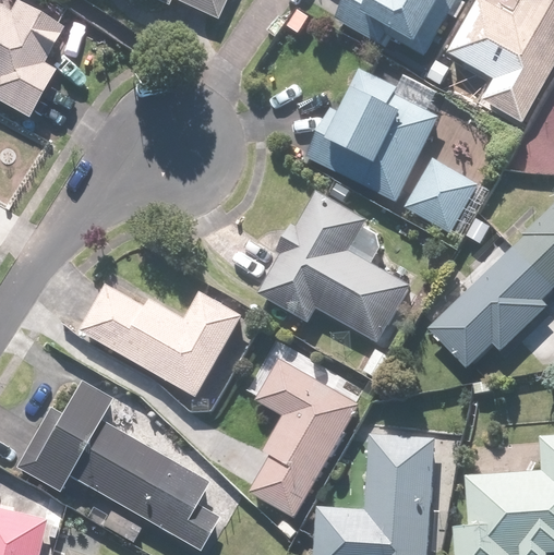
[(153,0),(168,0),(215,22),(225,0),(153,0)]
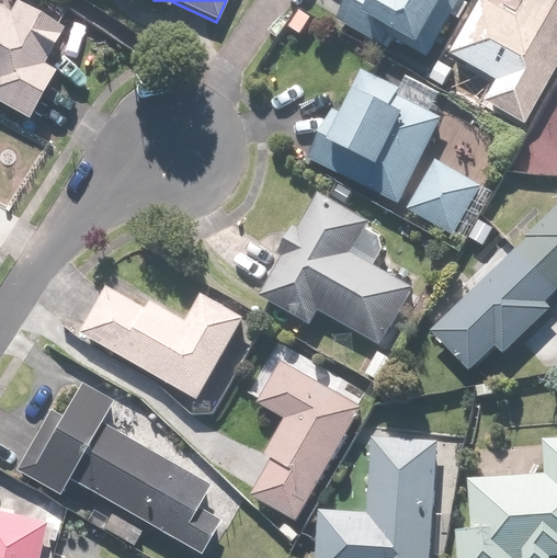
[(344,0),(334,21),(383,46),(388,37),(429,58),(451,14),(457,18),(466,0),(344,0)]
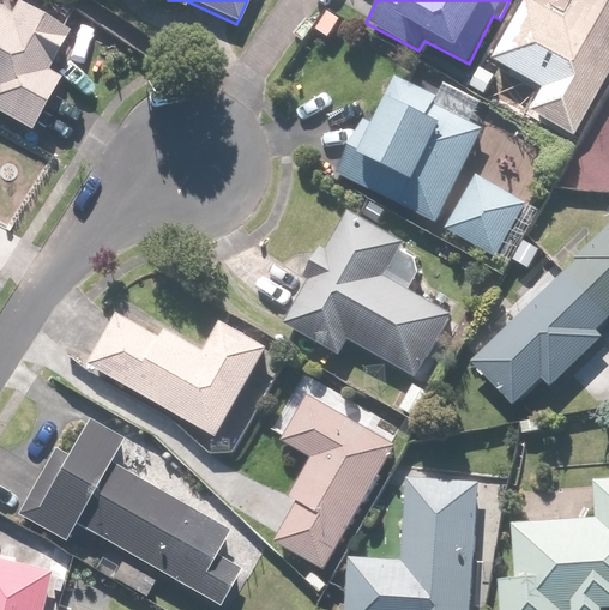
[(576,0),(567,16),(538,0),(519,0),(490,56),(537,82),(547,65),(603,95),(608,82),(608,0),(576,0)]
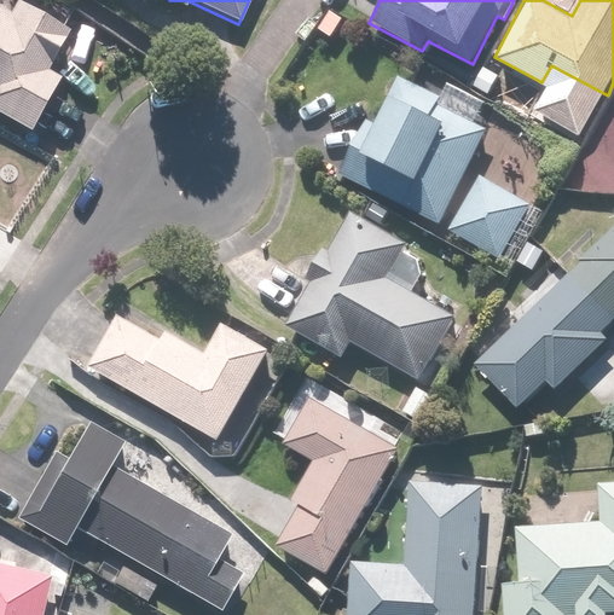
[(48,70),(70,29),(17,1),(10,15),(0,10),(0,114),(32,132),(61,77),(48,70)]
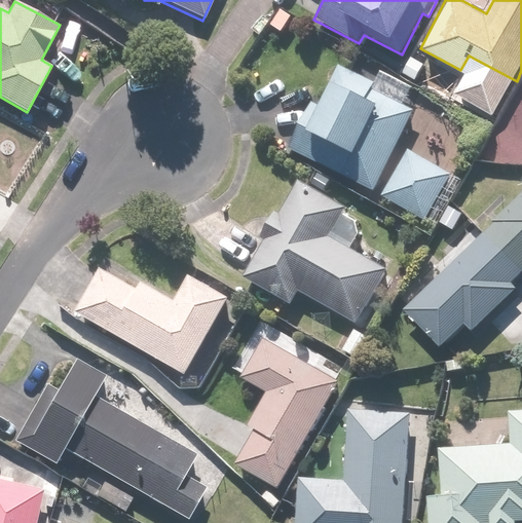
[(312,98),(286,145),(423,222),(451,173),(399,144),(417,110),(403,102),(412,86),(380,69),(373,81),(340,62),(319,101),(312,98)]
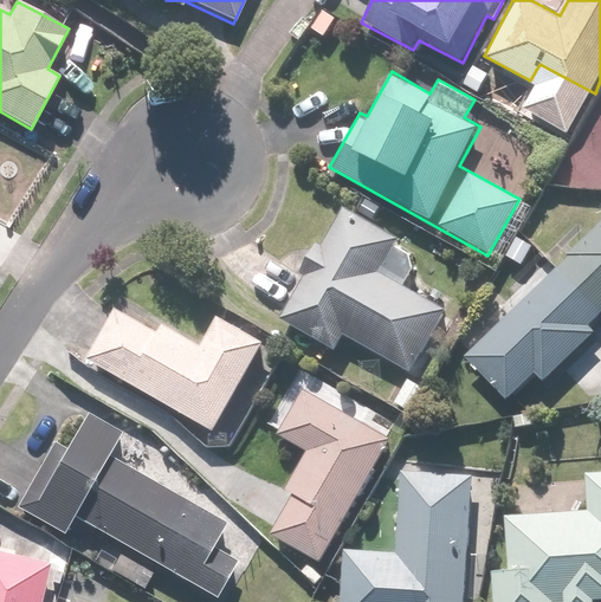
[(398,237),(343,207),(320,251),(310,245),(297,270),(304,273),(280,319),(335,349),(342,336),(409,371),(444,308),(402,285),(411,276),(413,264),(407,248),(394,243),(398,237)]
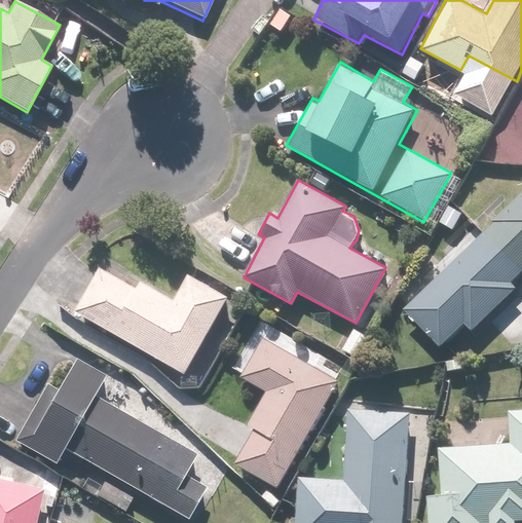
[(521,188),(402,307),(441,346),(464,323),(473,332),(516,289),(509,283),(521,269),(521,188)]
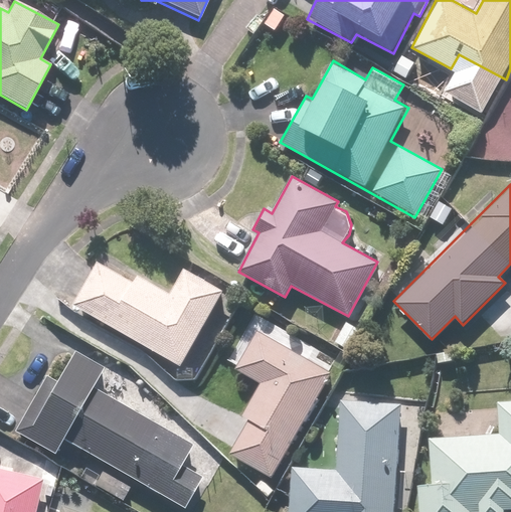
[(101,259),(73,301),(179,369),(227,295),(183,267),(168,290),(142,273),(137,282),(101,259)]
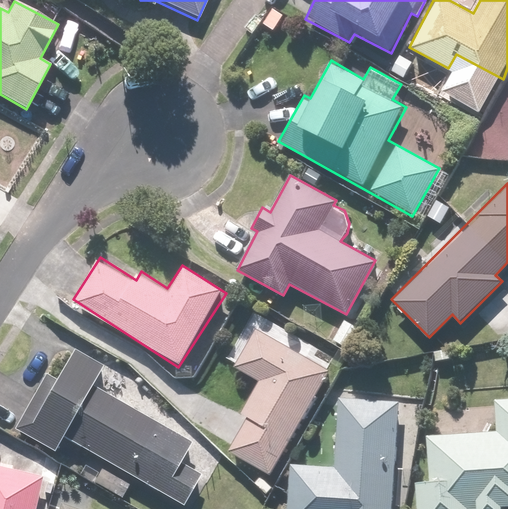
[(329,371),(254,327),(233,363),(260,378),(239,415),(245,418),(232,441),(244,448),(238,458),(269,476),(329,371)]
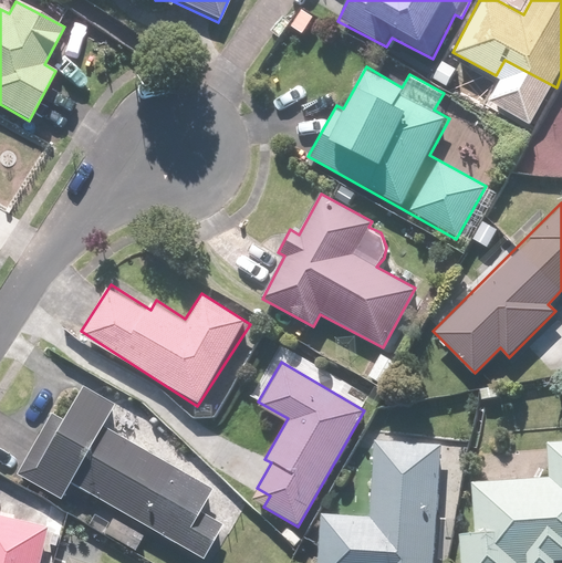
[(53,499),(66,478),(199,559),(220,523),(198,509),(209,490),(102,426),(114,407),(80,386),(59,420),(48,414),(11,473),(53,499)]
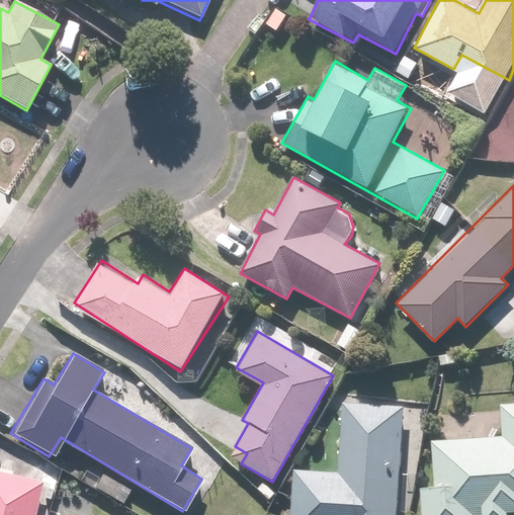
[(513,513),(513,402),(498,404),(501,433),(431,439),(436,486),(418,487),(420,514),(510,514),(511,514),(513,513)]
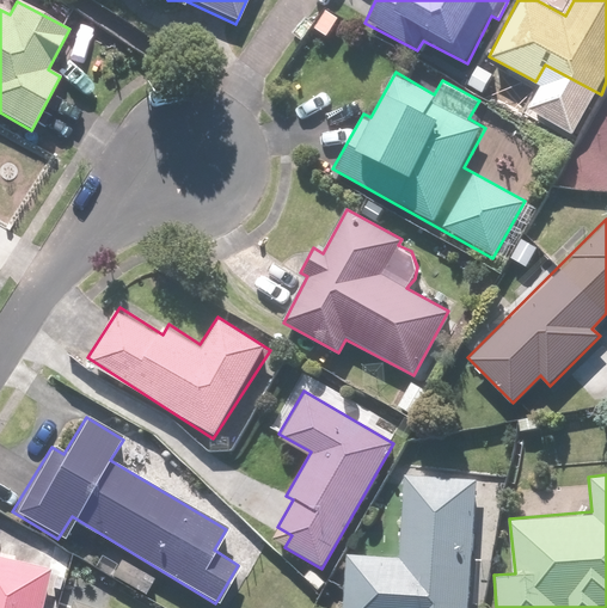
[(343,552),(339,607),(460,607),(467,484),(400,481),(397,554),(343,552)]
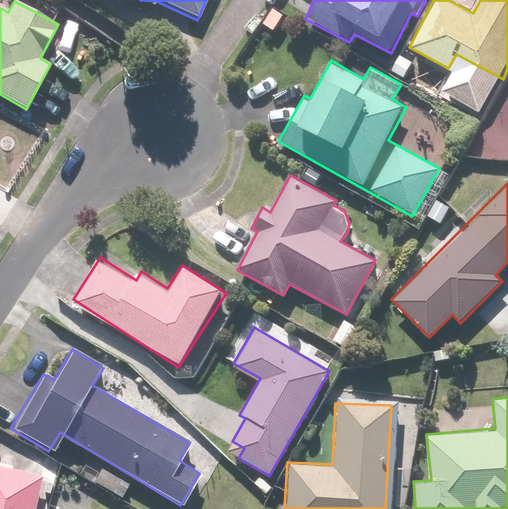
[(0,508),(31,508),(40,473),(0,464),(0,508)]
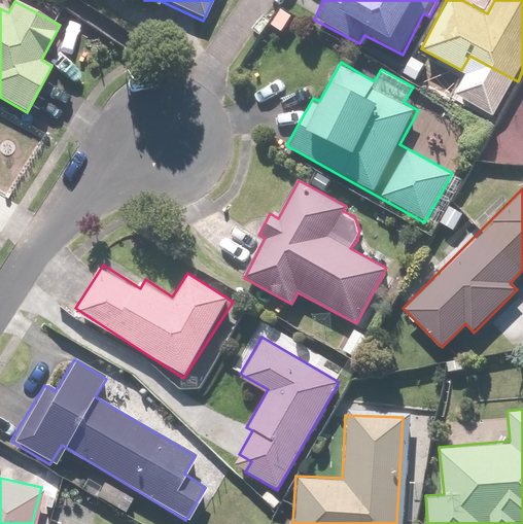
[(104,481),(96,494),(125,512),(133,497),(104,481)]
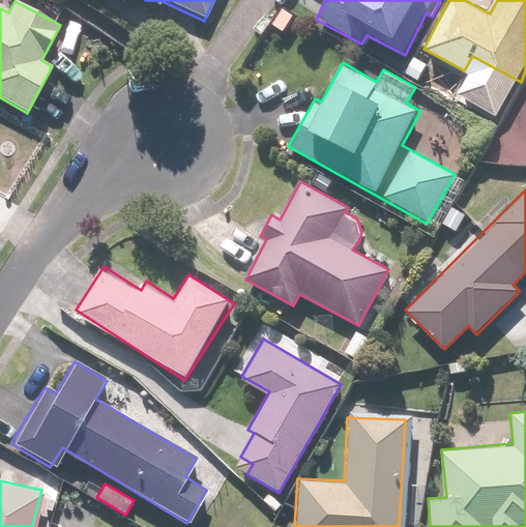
[(84,526),(60,518),(57,526),(84,526)]
